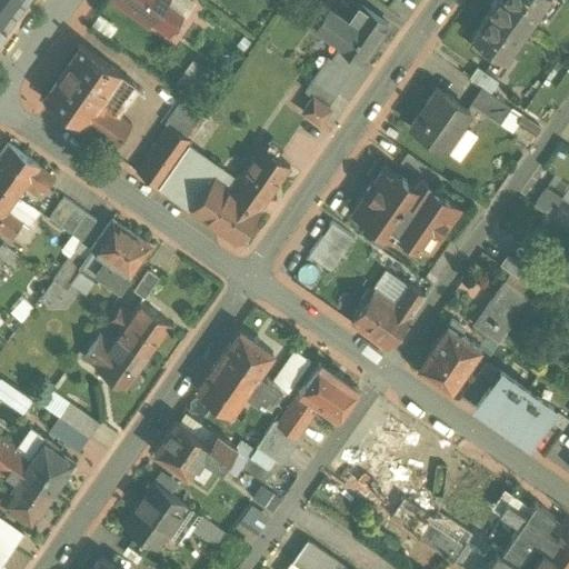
[(0,0),(0,22),(7,28),(27,0),(0,0)]
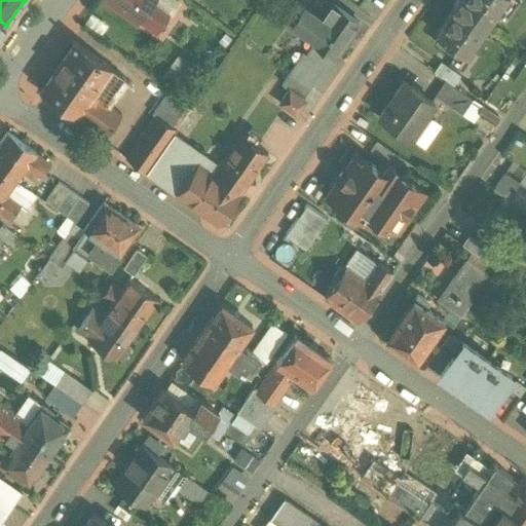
[(107,0),(138,22),(156,35),(170,15),(151,2),(152,0),(107,0)]
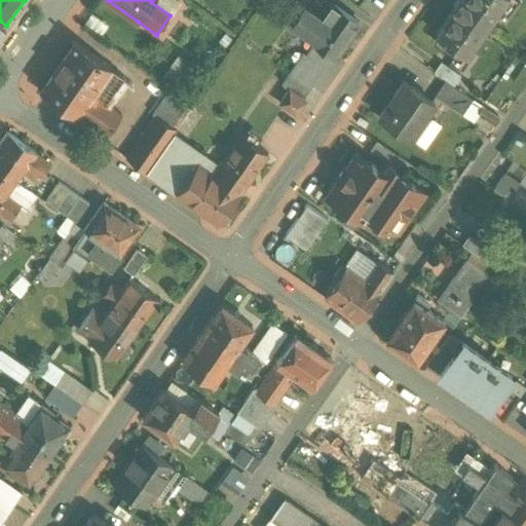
[(458,0),(455,5),(487,28),(506,0),(458,0)]
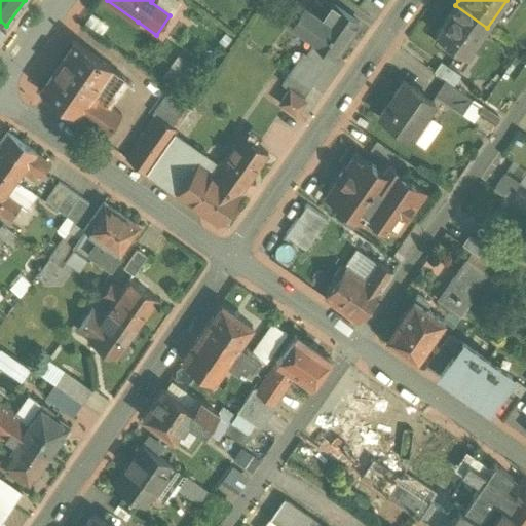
[(360,24),(333,5),(321,23),(293,4),(284,19),(310,37),(309,38),(336,58),(360,24)]
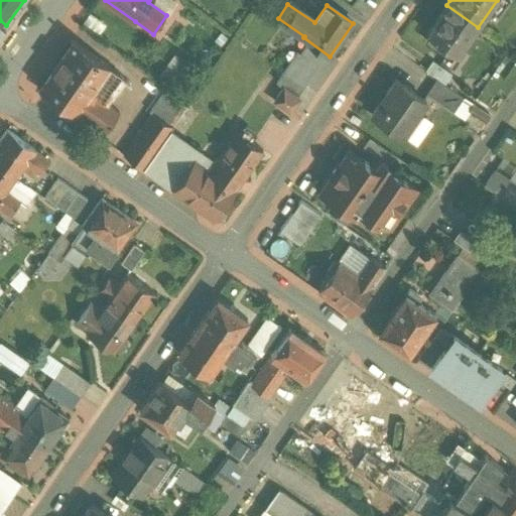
[(478,27),(446,5),(443,9),(444,10),(427,34),(430,36),(427,42),(446,56),(450,50),(458,55),(478,27)]
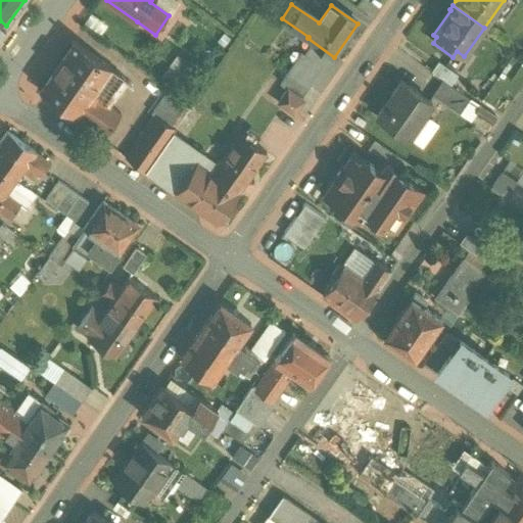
[(74,41),(39,90),(77,116),(78,115),(92,94),(98,86),(110,95),(124,77),(110,68),(111,67),(74,41)]
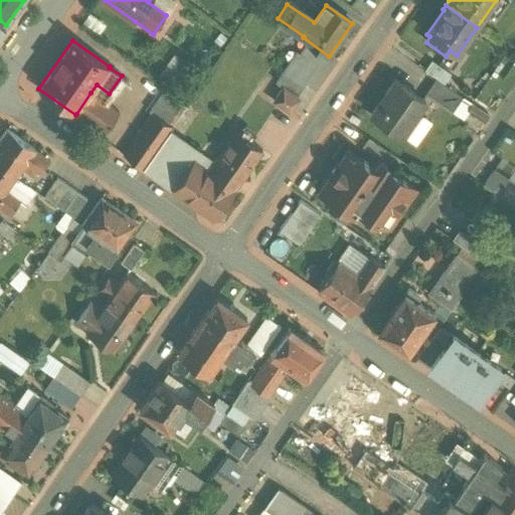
[(307,46),(295,64),(291,62),(284,73),(285,74),(303,87),(323,57),(307,46)]
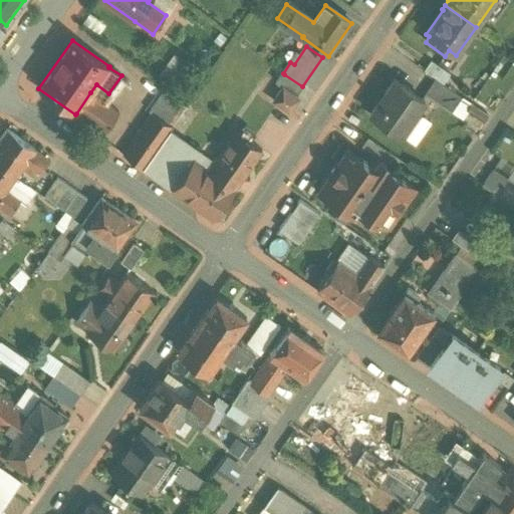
[(175,54),(160,75),(173,84),(187,62),(175,54)]
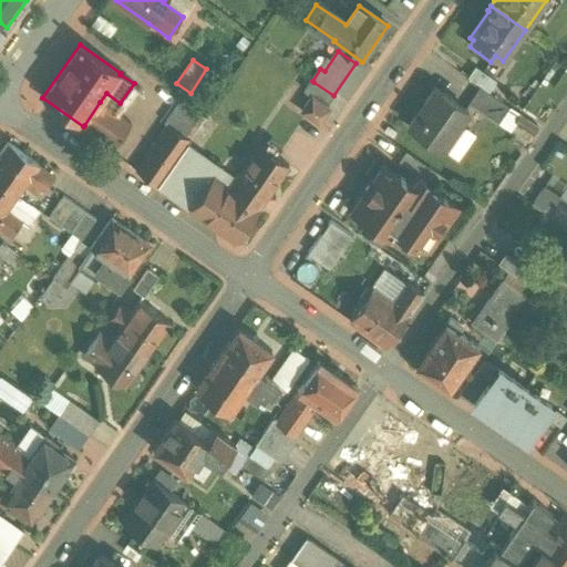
[(496,82),(476,68),(468,79),(490,93),(496,82)]
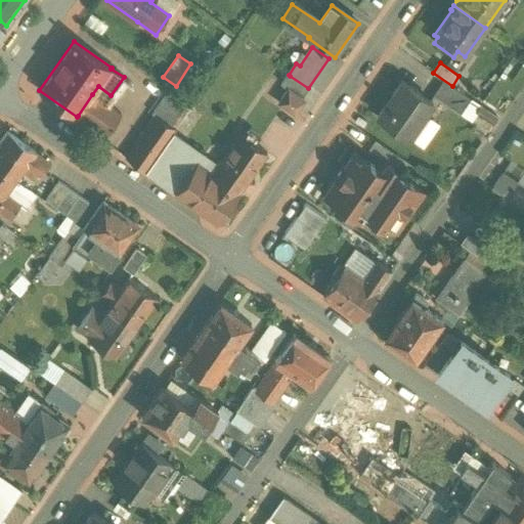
[(308,88),(290,76),(284,86),(288,90),(289,89),(301,98),(308,88)]
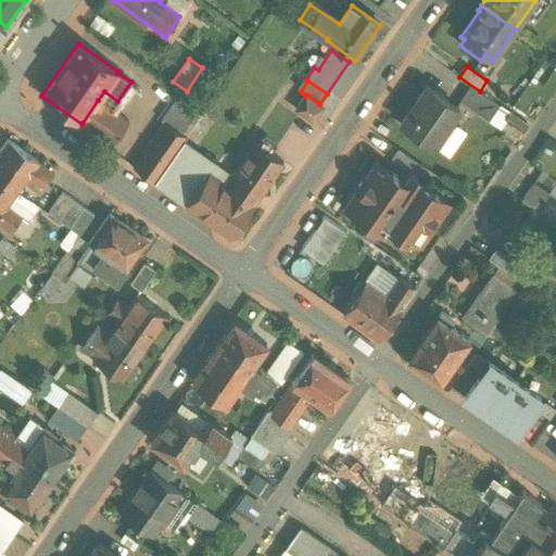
[(426,86),(401,123),(433,147),(459,110),(426,86)]
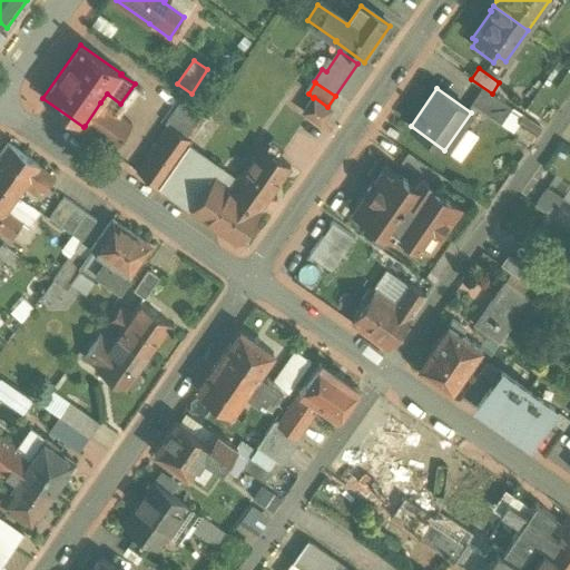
[(512,109),(482,88),(472,104),(501,125),(512,109)]
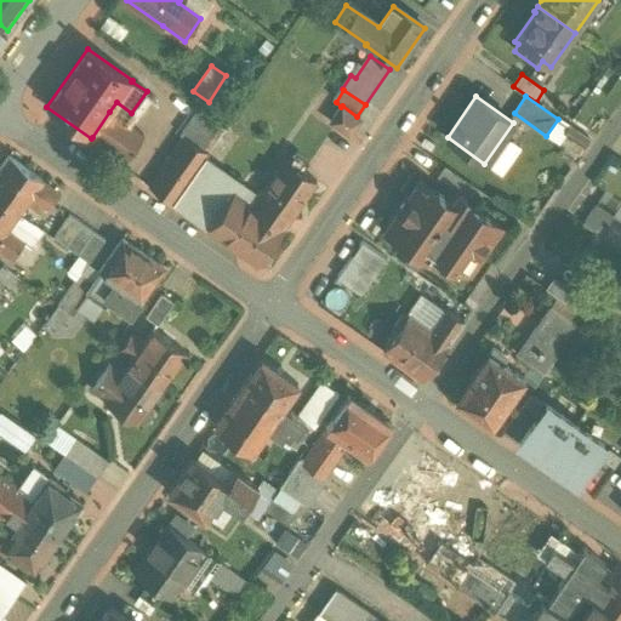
[(357,117),(342,106),(341,107),(330,123),(348,136),(360,119),(357,117)]
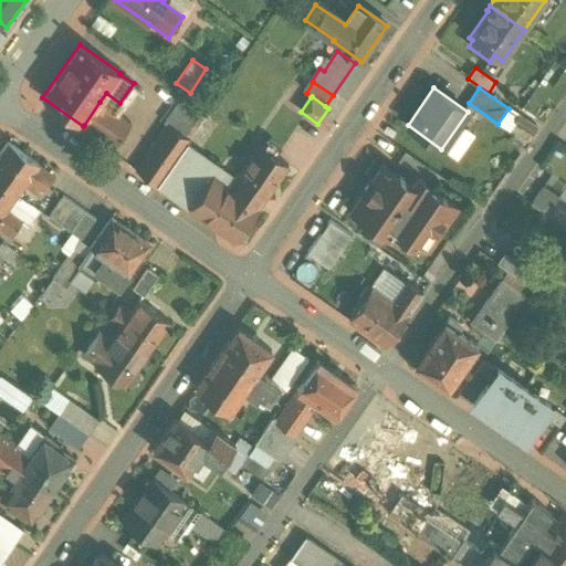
[(205,118),(179,101),(164,123),(167,126),(168,125),(190,140),(205,118)]
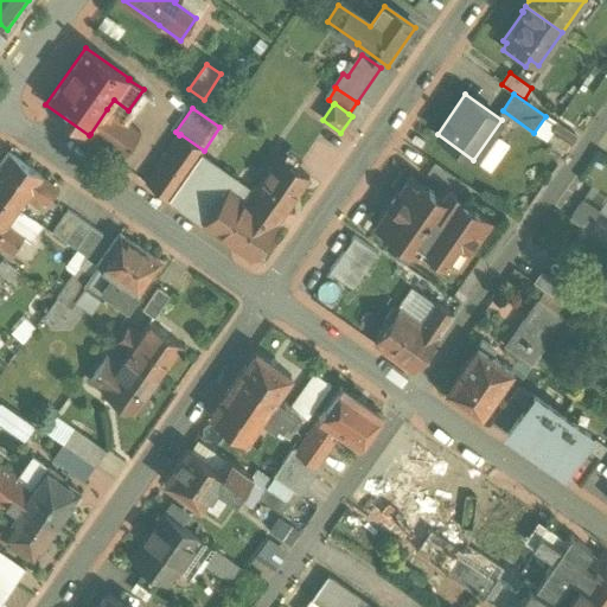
[(140,133),(107,109),(90,134),(123,157),(140,133)]
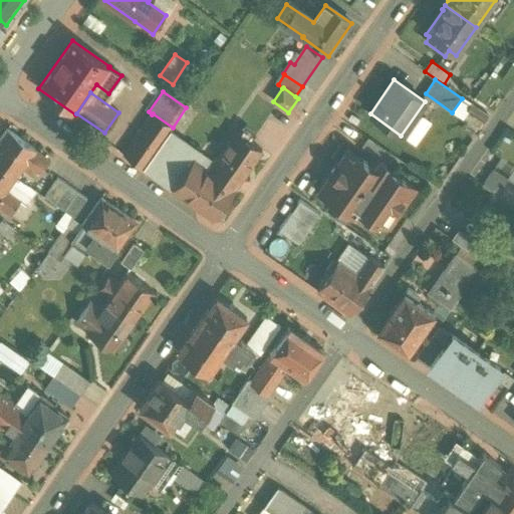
[(152,114),(122,156),(143,170),(169,133),(173,127),(153,113),(152,114)]
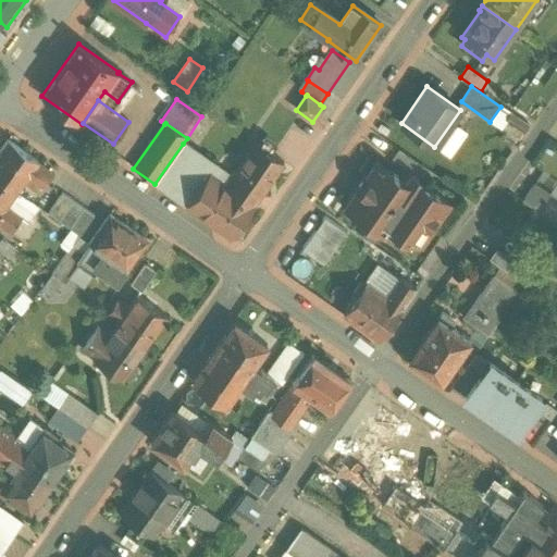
[(39,163),(9,141),(0,152),(0,180),(17,193),(27,180),(38,164),(39,163)]
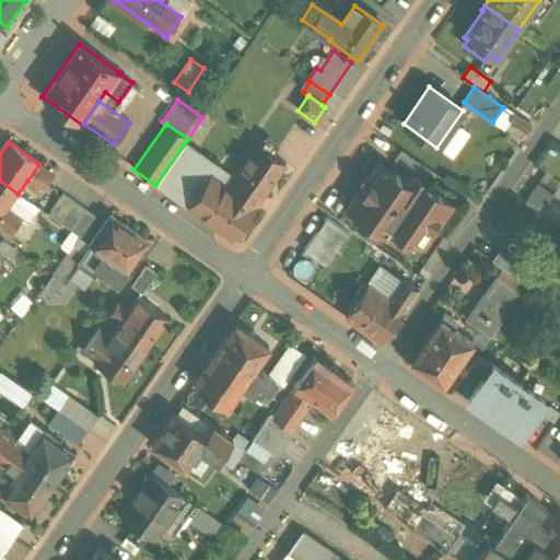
[(232,177),(184,144),(155,185),(233,238),(256,207),(255,206),(286,164),(256,143),(232,177)]
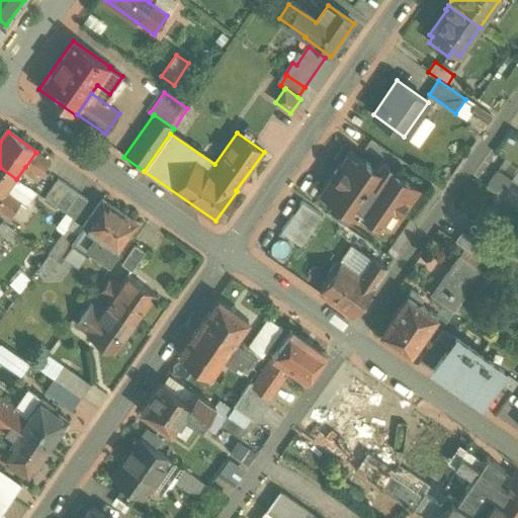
[(35,153),(25,167),(31,172),(25,181),(32,186),(50,163),(35,153)]
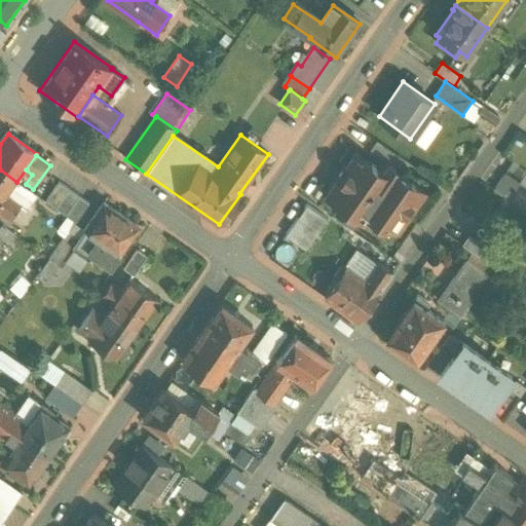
[(352,157),(327,196),(363,221),(368,215),(385,227),(388,224),(397,229),(423,191),(397,173),(398,172),(387,164),(382,172),(364,159),(361,163),(352,157)]
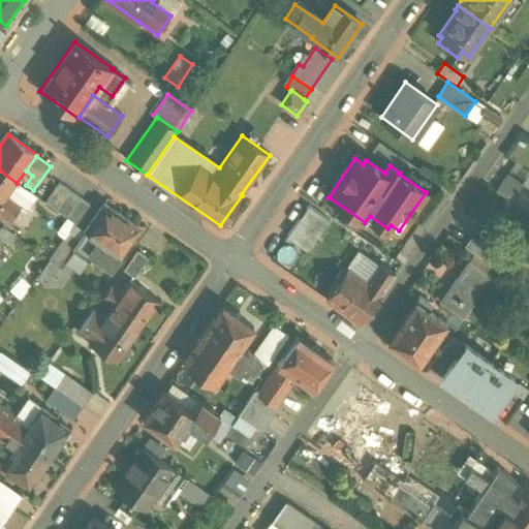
[(0,170),(0,214),(10,222),(21,208),(21,207),(7,196),(17,184),(17,183),(0,170)]
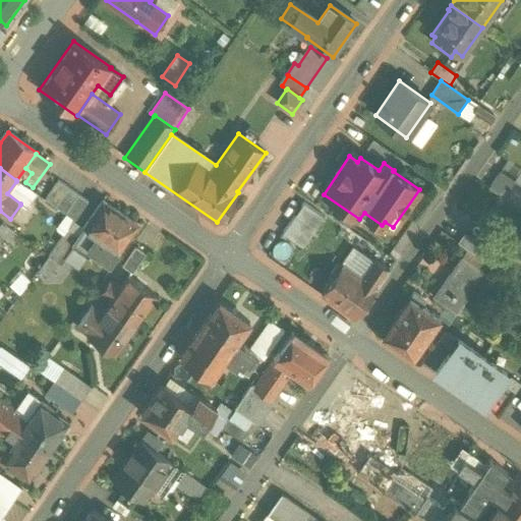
[(520,206),(520,188),(499,173),(488,188),(519,210),(520,206)]
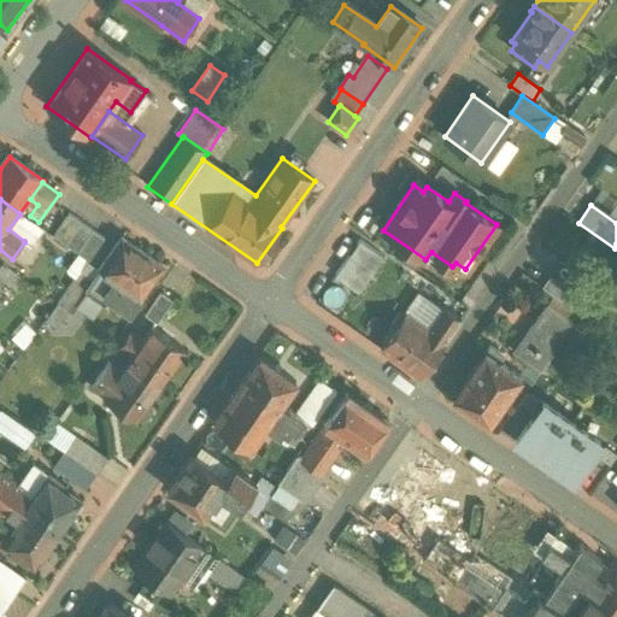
[(42,231),(19,215),(9,229),(24,241),(24,242),(30,247),(42,231)]
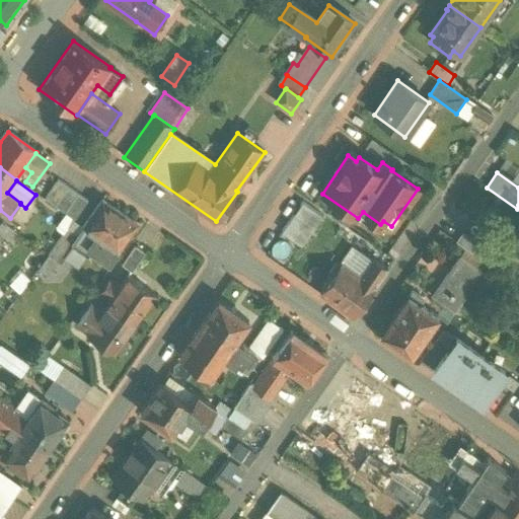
[(88,201),(59,180),(46,200),(74,220),(88,201)]
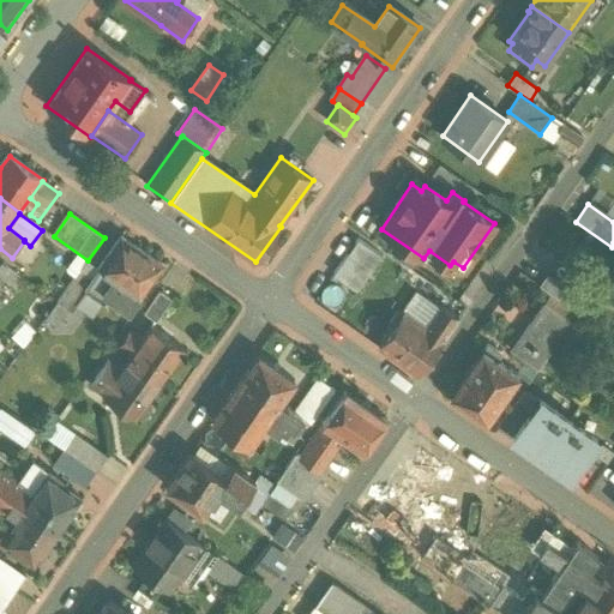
[(163,265),(121,236),(98,269),(92,278),(84,289),(88,292),(103,302),(107,298),(115,304),(130,313),(163,265)]
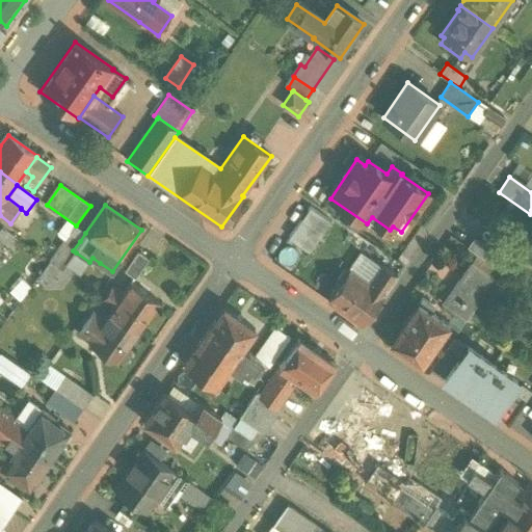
[(311,253),(333,220),(312,206),(289,238),(311,253)]
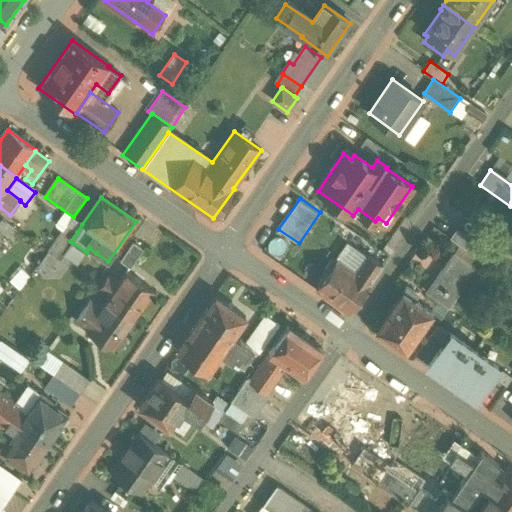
[(18,232),(1,221),(0,222),(0,232),(12,240),(18,232)]
